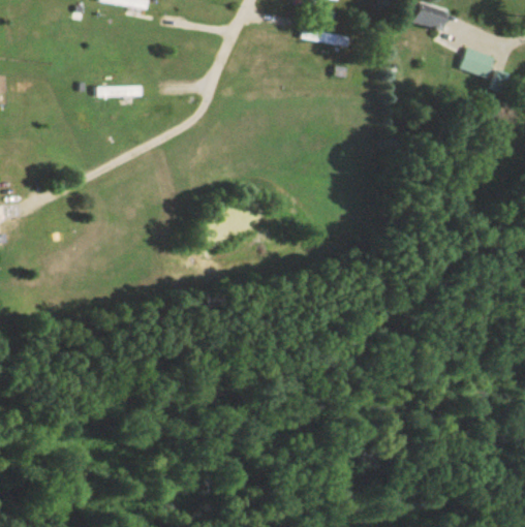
[(97,0),(97,3),(146,9),(148,0),(97,0)]
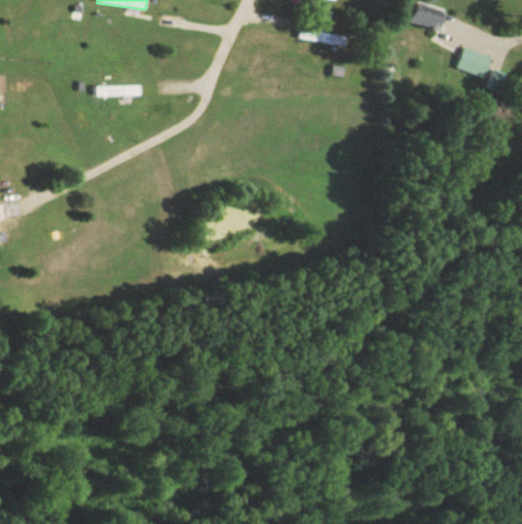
[(411,24),(441,31),(445,10),(415,3),(411,24)]
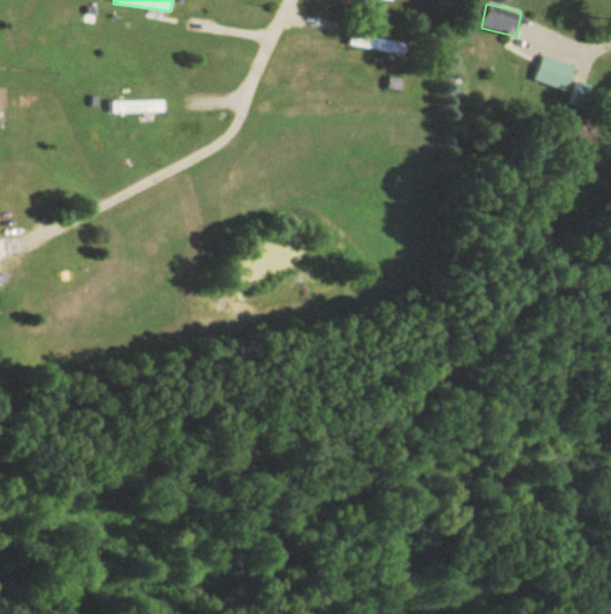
[(349,46),(403,54),(405,42),(350,34),(349,46)]
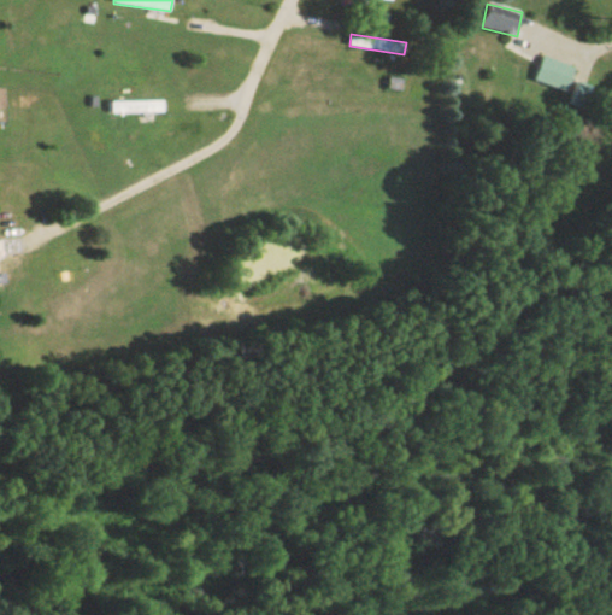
[(570,92),(580,68),(547,56),(537,80),(570,92)]
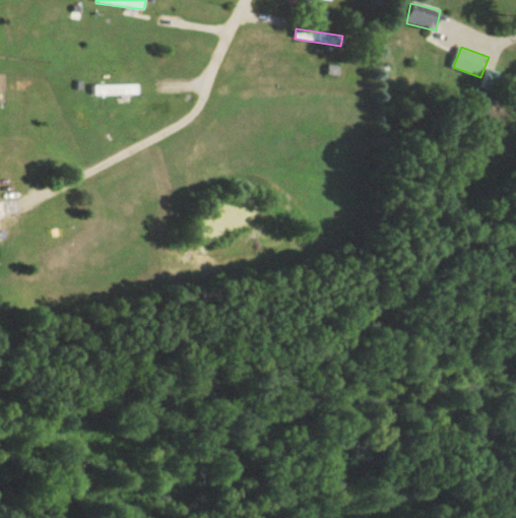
[(496,92),(504,74),(492,68),(484,87),(496,92)]
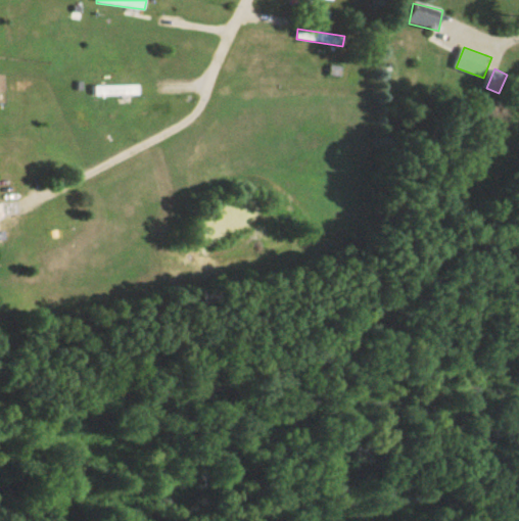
[(140,86),(93,86),(93,96),(140,96),(140,86)]
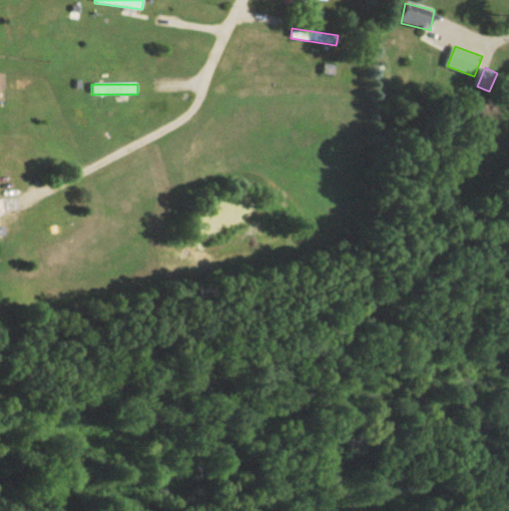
All buildings are outlined.
